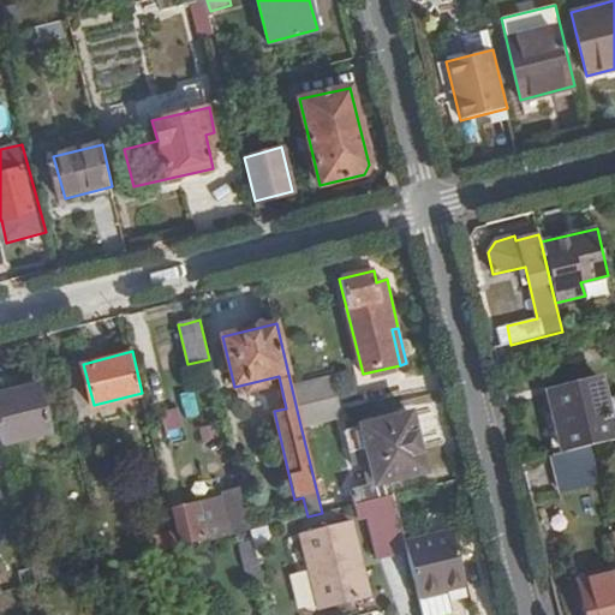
[(541,408),(553,455),(590,446),(614,439),(614,396),(605,399),(601,378),(548,393),(551,406),(541,408)]
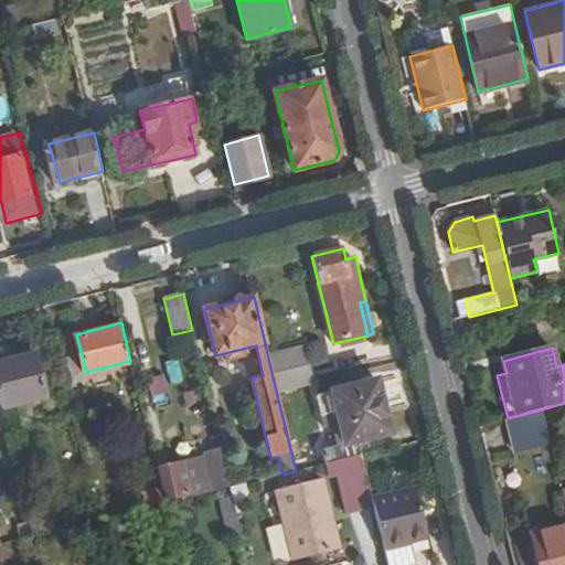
[(36,353),(0,361),(0,390),(4,407),(48,397),(36,353)]
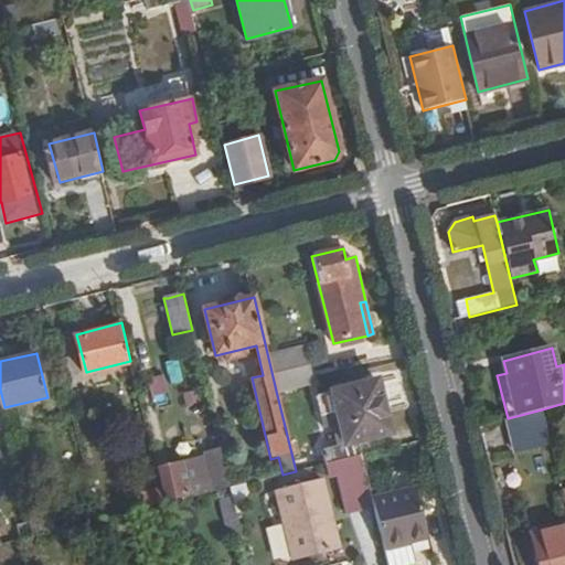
[(148,377),(155,407),(170,404),(163,374),(148,377)]
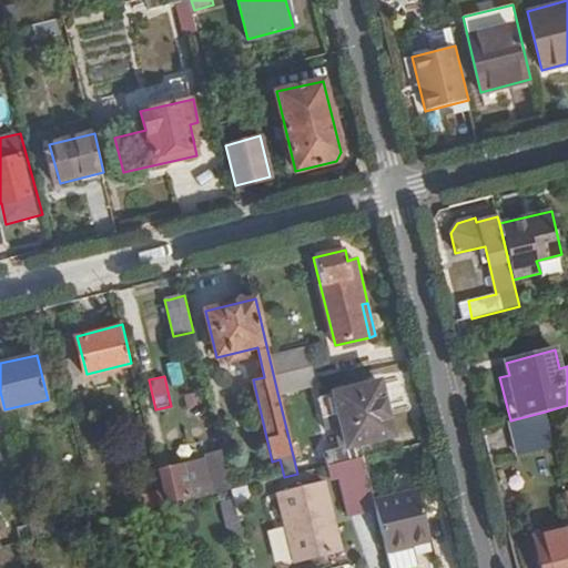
[(324,453),(327,466),(363,457),(361,445),(393,437),(379,383),(317,398),(326,432),(341,428),(345,447),(324,453)]
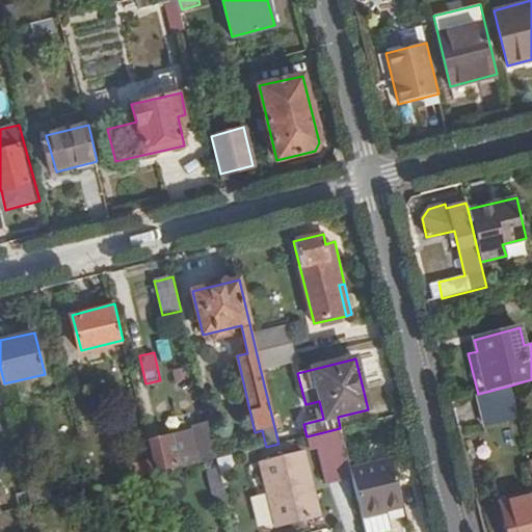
[(510,386),(478,394),(486,425),(519,418),(510,386)]
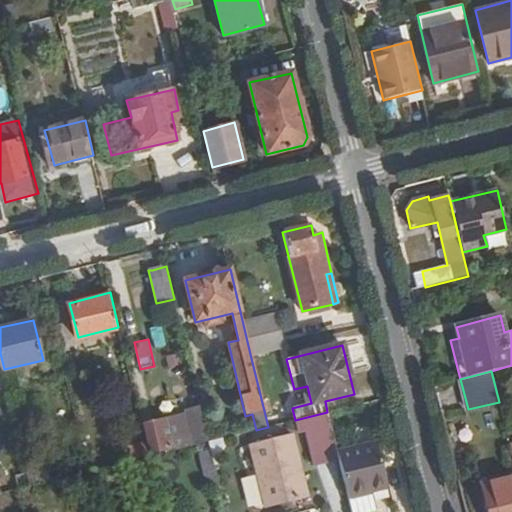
[(165,421),(141,427),(146,443),(149,457),(209,442),(200,407),(186,411),(192,432),(169,438),(165,421)]
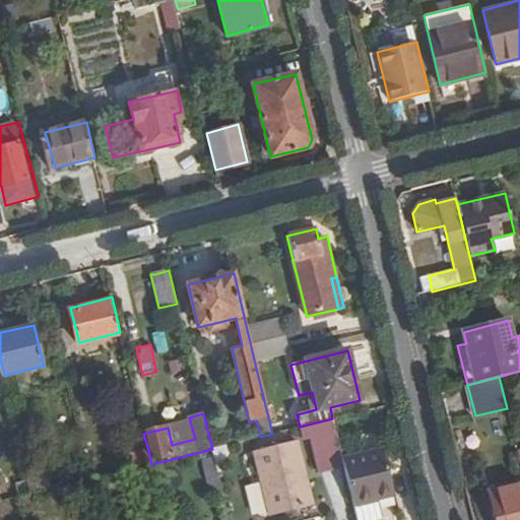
[(332,418),(300,427),(304,440),(313,438),(336,434),(332,418)]
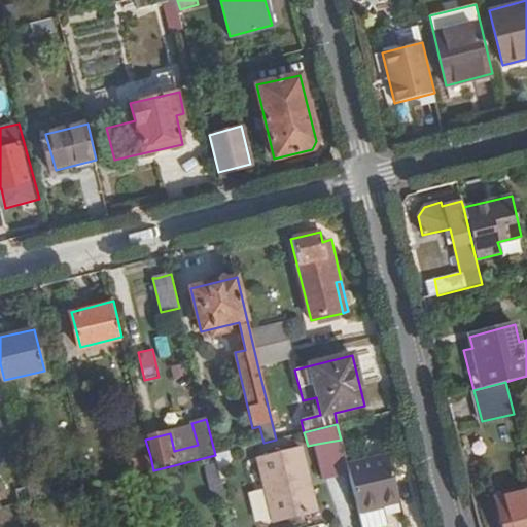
[(347,466),(341,440),(317,444),(324,471),(347,466)]
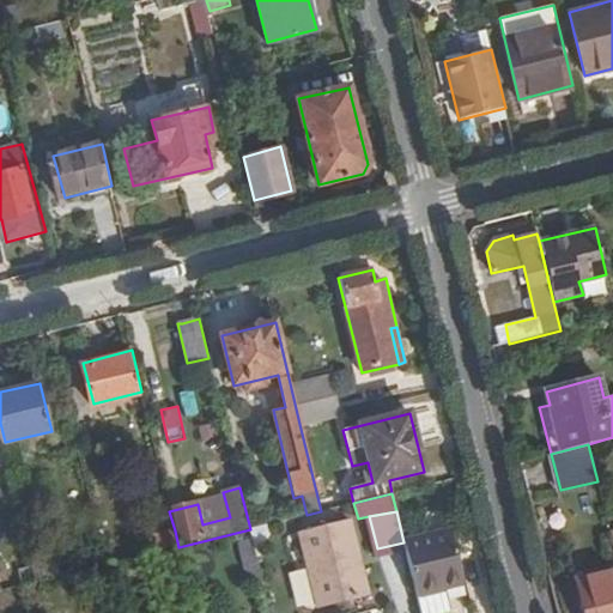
[(369,595),(351,521),(301,532),(319,608),(369,595)]
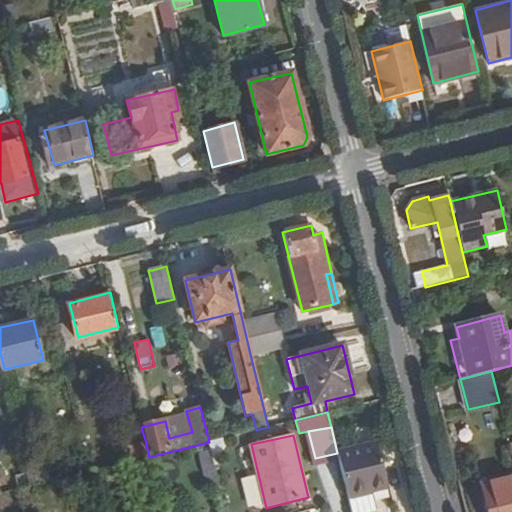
[(377,442),(337,453),(348,497),(368,492),(370,492),(369,486),(386,482),(377,442)]
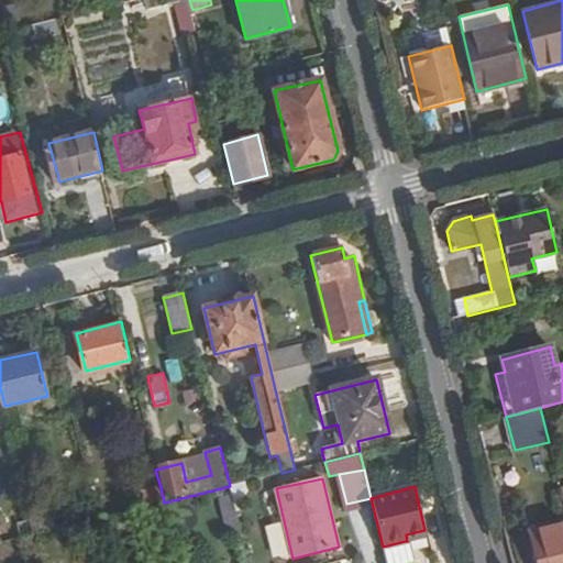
[(164,503),(161,487),(136,493),(140,508),(164,503)]
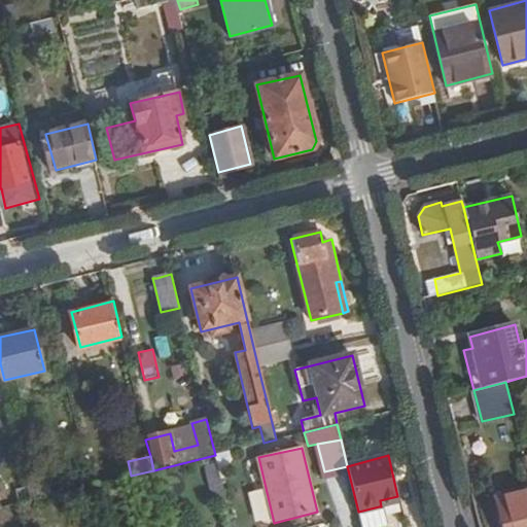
[(123,478),(120,479),(117,497),(127,494),(123,478)]
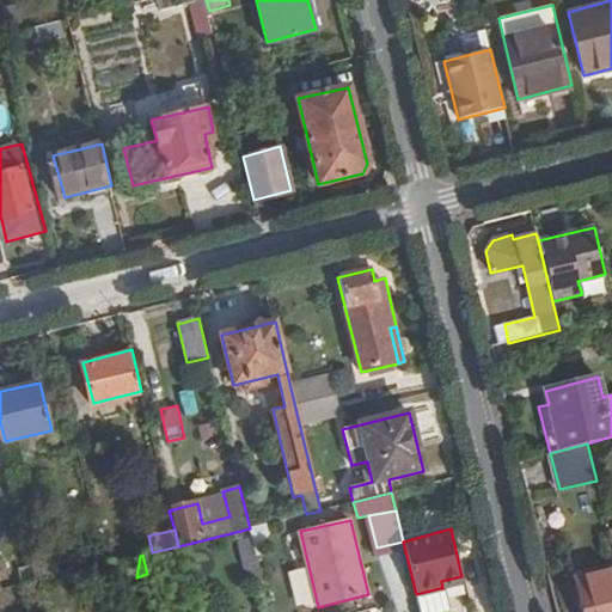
[(0,588),(17,585),(10,558),(0,561),(0,588)]
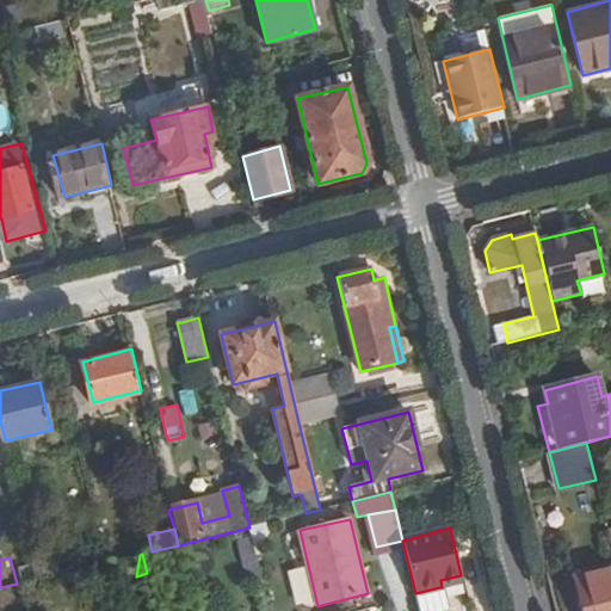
[(582,610),(610,610),(610,567),(575,578),(582,610)]
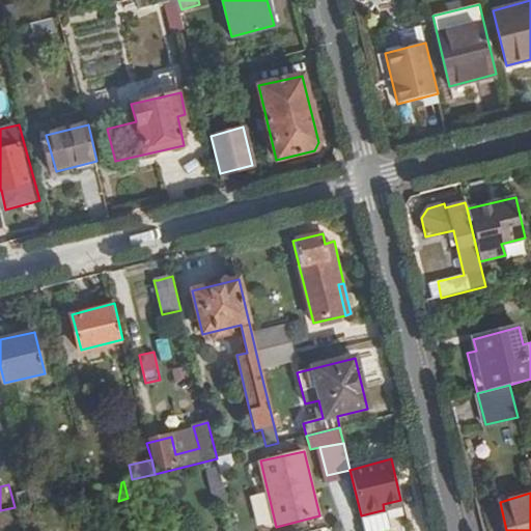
[(383,504),(384,510),(401,505),(400,500),(383,504)]
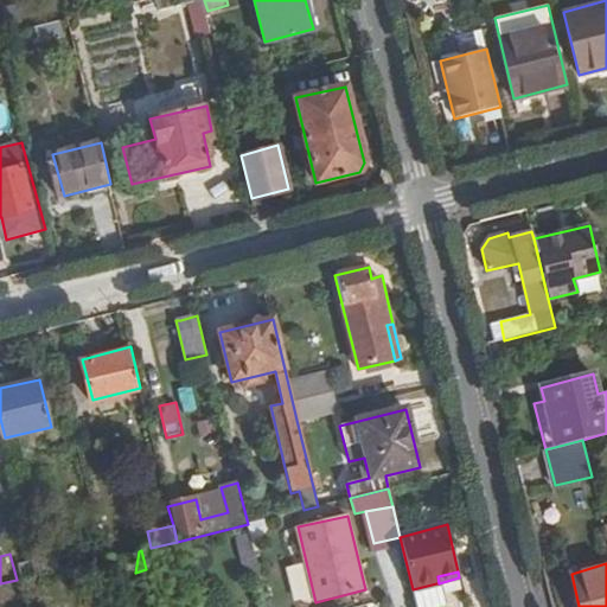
[(436,583),(413,589),(416,606),(436,606),(441,606),(436,583)]
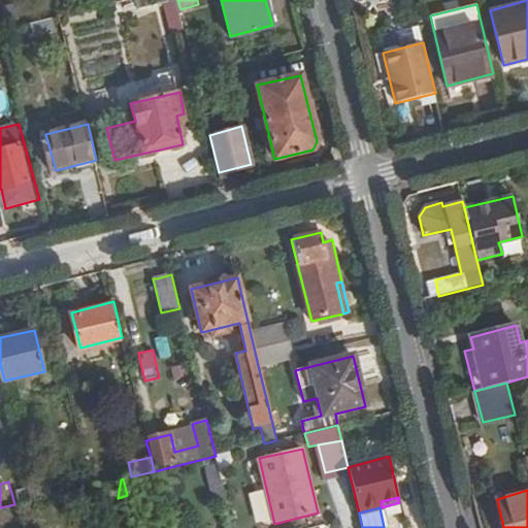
[(0,527),(17,527),(18,527),(12,509),(0,513),(0,527)]
